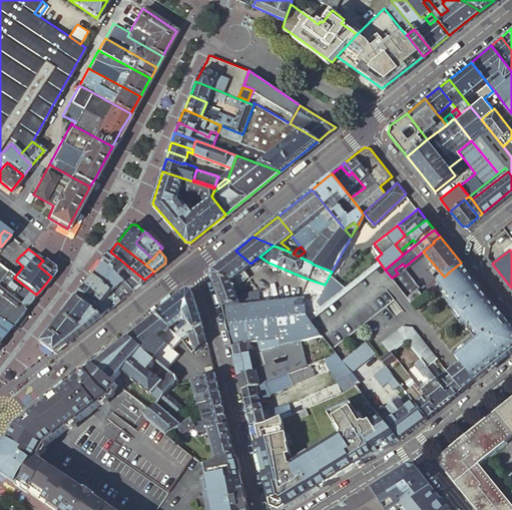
[(250,264),(235,250),(220,263),(225,270),(226,271),(227,272),(230,279),(232,278),(234,277),(243,269),(250,264)]
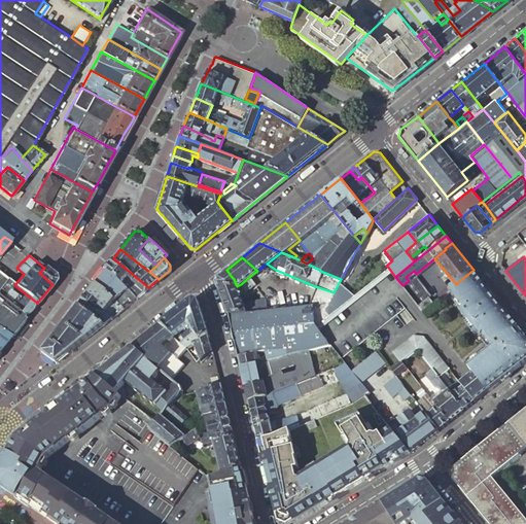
[(137,297),(148,287),(113,258),(110,263),(105,269),(121,281),(137,297)]
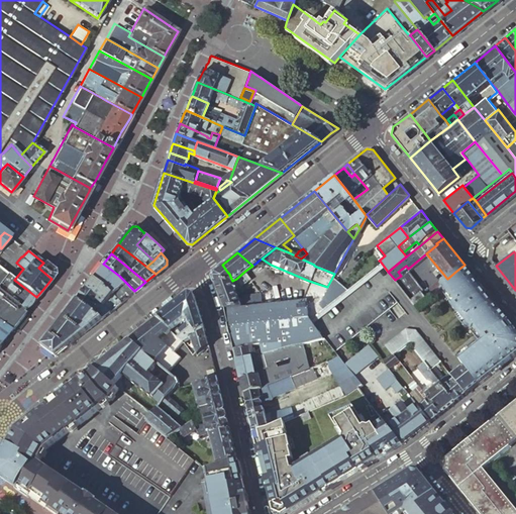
[(323,336),(334,349),(405,293),(395,280),(388,272),(380,261),(309,318),(322,337),(323,336)]
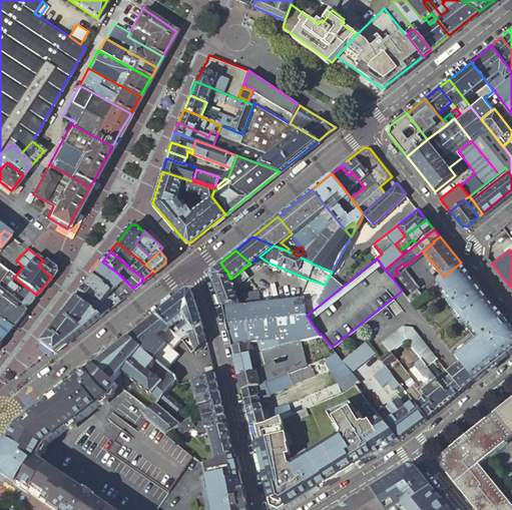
[(38,266),(51,277),(54,274),(53,272),(53,268),(43,261),(38,266)]
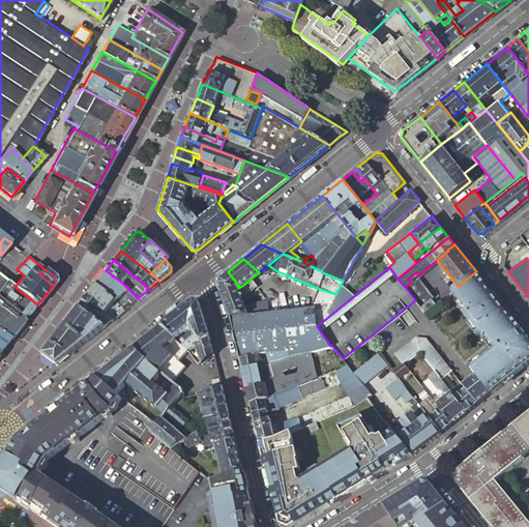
[(131,303),(138,298),(122,283),(106,270),(100,276),(96,283),(115,298),(124,310),(127,306),(121,301),(114,289),(116,286),(120,289),(124,297),(131,303)]
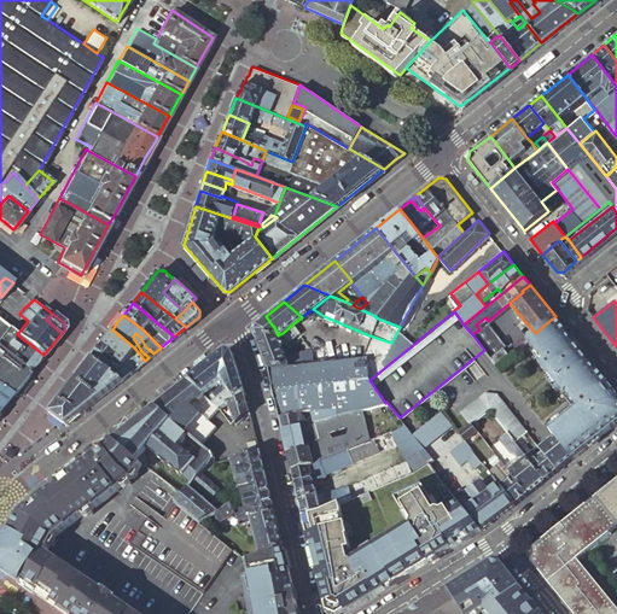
[(254,329),(256,337),(278,335),(274,327),(273,326),(272,325),(266,316),(255,323),(254,329)]
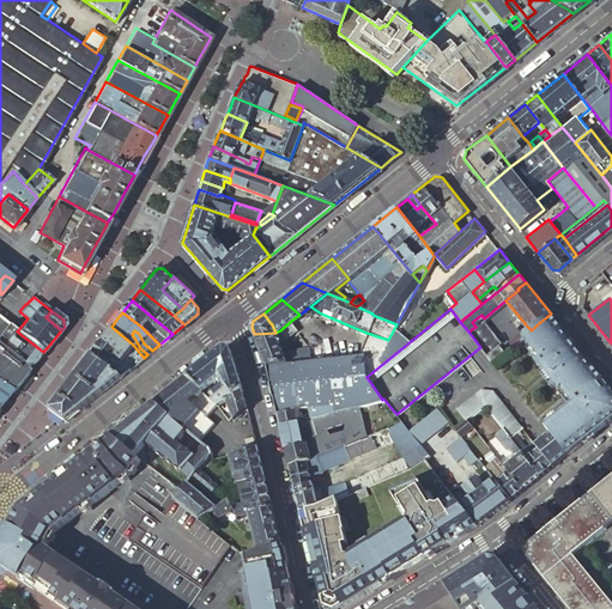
[(550,432),(567,452),(611,413),(611,390),(551,314),(540,322),(531,330),(525,335),(519,340),(565,399),(539,419),(550,432)]
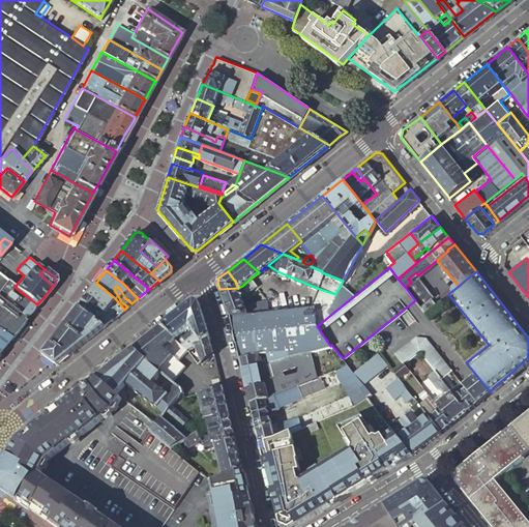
[(0,299),(26,318),(33,310),(37,304),(15,287),(0,275),(0,299)]
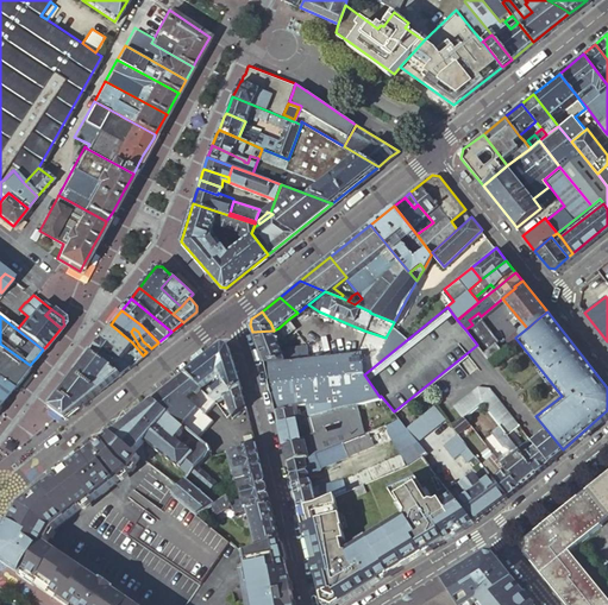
[(488,358),(489,359),(501,348),(496,341),(497,340),(480,317),(472,325),(465,329),(477,345),(488,358)]
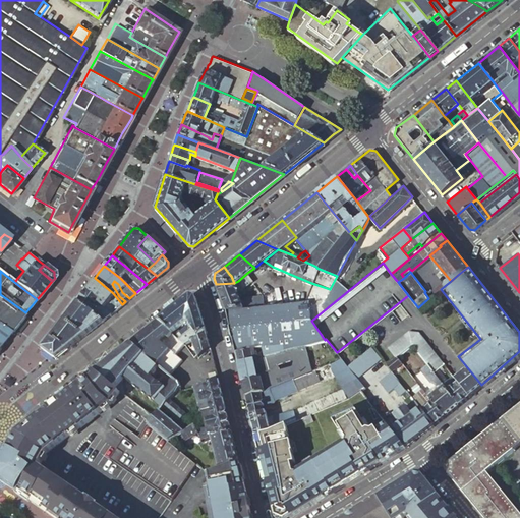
[(247,273),(238,281),(242,285),(245,284),(251,280),(252,279),(247,273)]
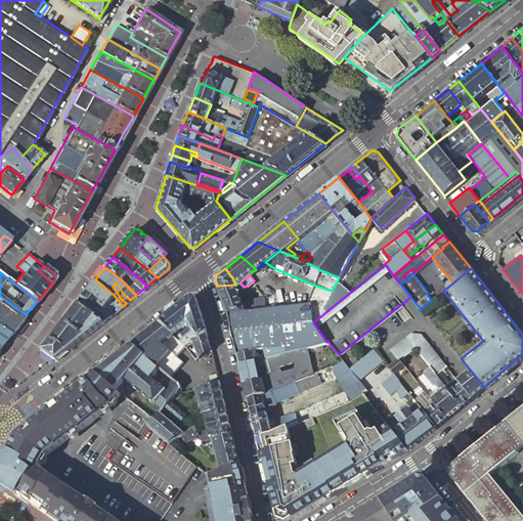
[(114,295),(95,279),(92,284),(87,291),(100,301),(97,304),(112,314),(123,306),(114,295)]
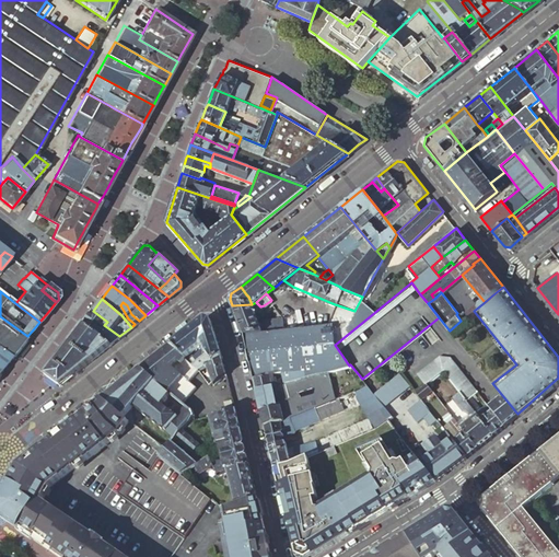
[(474,311),(479,306),(475,302),(464,311),(468,315),(474,311)]
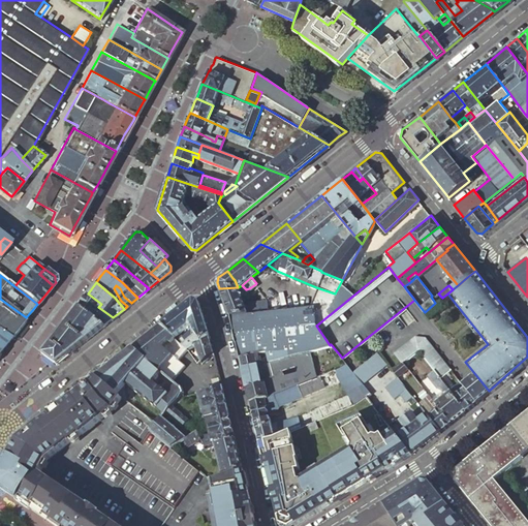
[(238,287),(219,288),(229,315),(230,314),(267,310),(266,299),(264,296),(256,286),(245,295),(243,291),(241,294),(238,287)]
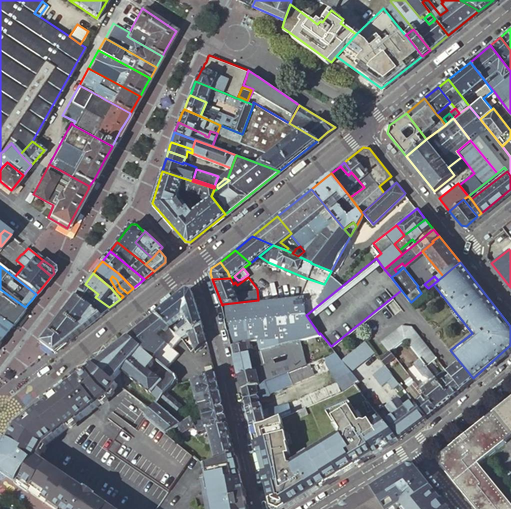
[(298,296),(318,294),(324,284),(306,278),(298,296)]
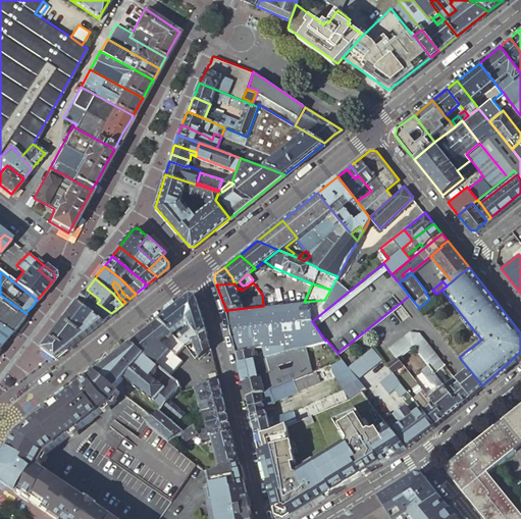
[(103,320),(111,313),(97,303),(100,300),(87,290),(83,294),(77,301),(103,320)]
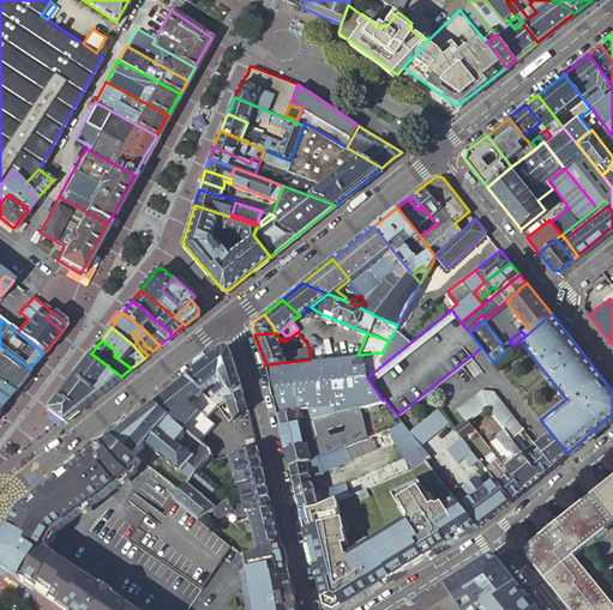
[(23,376),(30,368),(0,346),(0,382),(12,392),(23,376)]
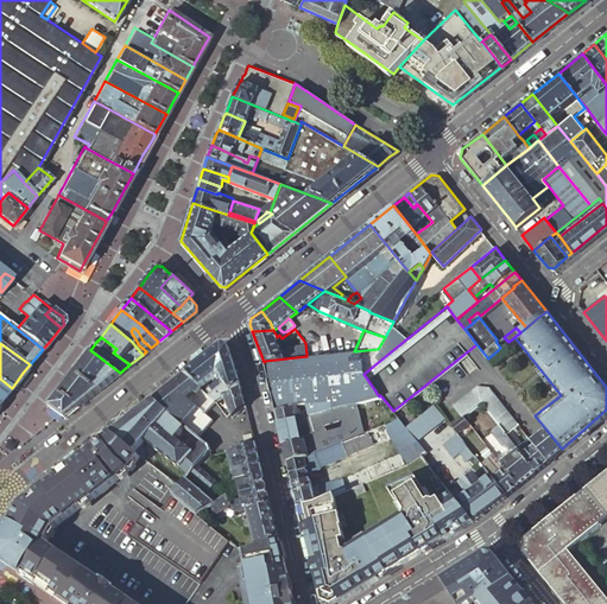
[(221,343),(184,373),(198,387),(216,374),(219,376),(223,383),(231,392),(240,386),(234,368),(228,344),(221,343)]
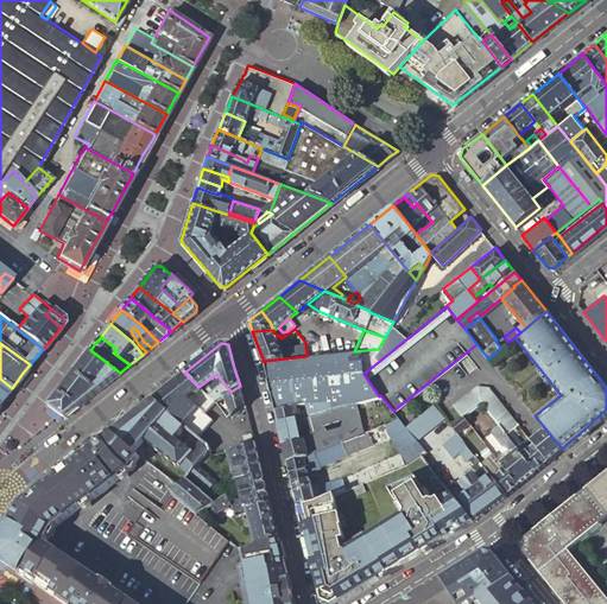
[(379,396),(364,374),(378,349),(354,351),(347,353),(307,356),(265,361),(274,408),(291,405),(298,402),(304,401),(308,414),(345,405),(379,396)]
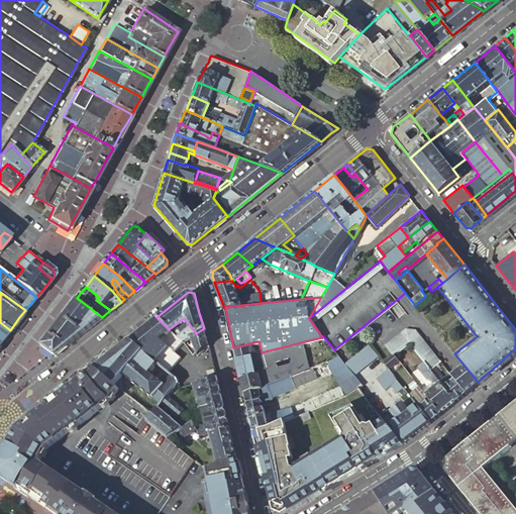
[(102,317),(77,298),(71,305),(69,307),(66,312),(64,315),(83,332),(102,317)]
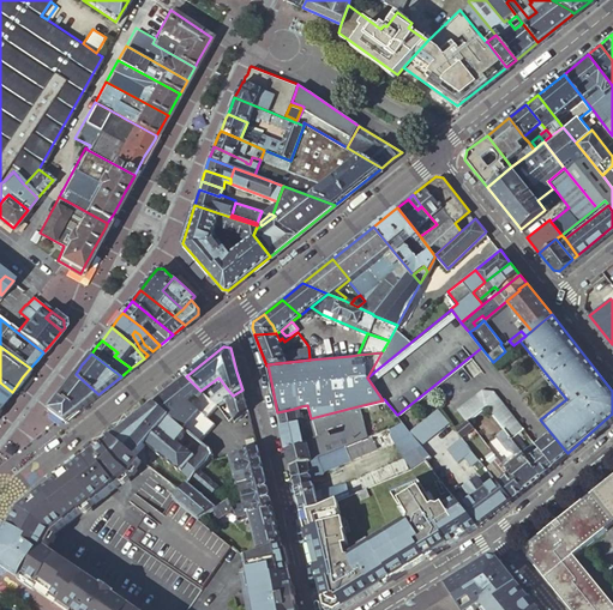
[(85,404),(98,394),(76,374),(64,390),(48,409),(65,421),(85,404)]
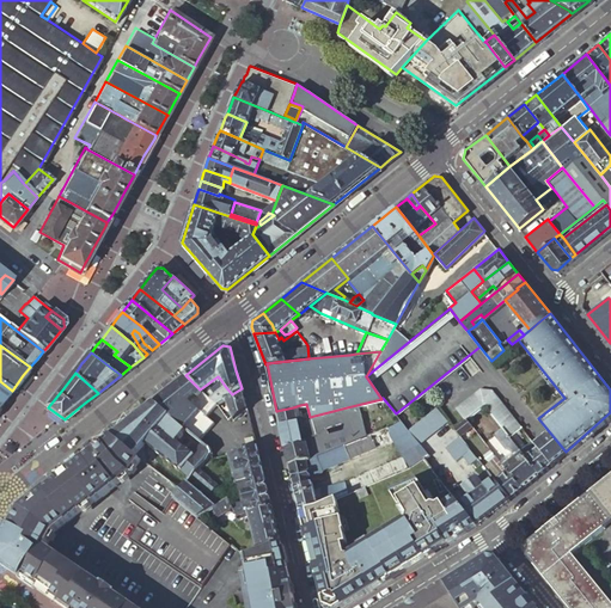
[(185,375),(153,401),(208,447),(211,453),(212,456),(228,453),(257,447),(248,407),(233,418),(231,415),(227,418),(221,409),(218,404),(217,405),(209,398),(203,392),(200,390),(185,375)]
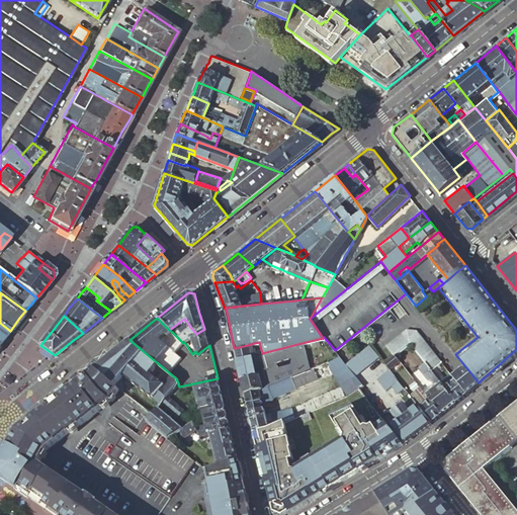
[(177,337),(190,327),(186,321),(172,332),(177,337)]
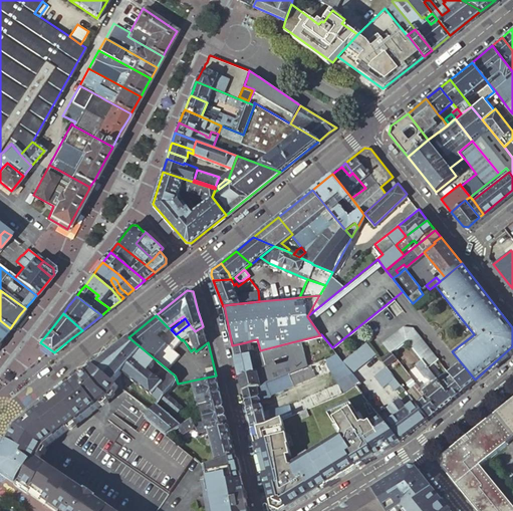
[(0,339),(5,333),(10,328),(0,320),(0,339)]
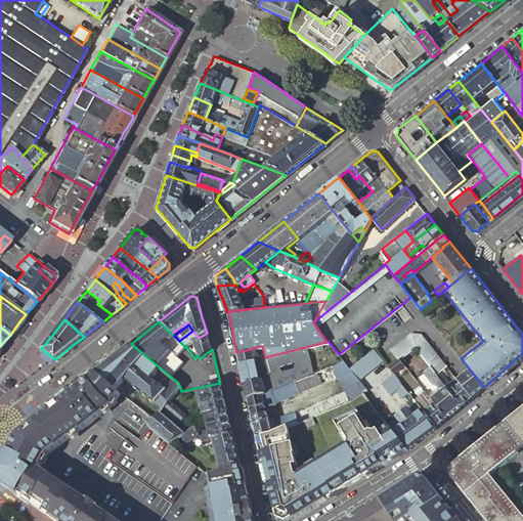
[(192,342),(199,338),(192,331),(179,341),(185,347),(186,346),(192,342)]
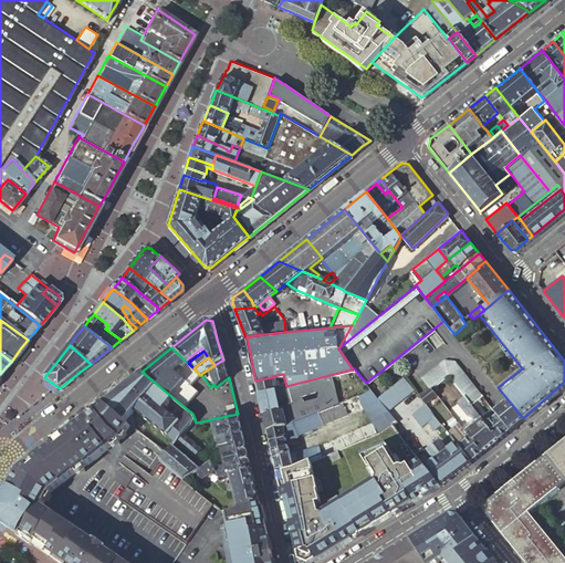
[(420,376),(429,387),(431,386),(447,374),(462,394),(470,404),(471,404),(477,399),(482,395),(454,360),(443,358),(420,376)]
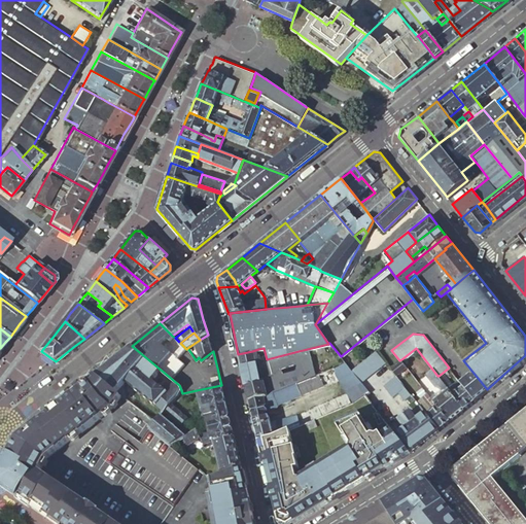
[(213,351),(208,335),(200,340),(194,344),(196,349),(199,357),(201,360),(213,351)]
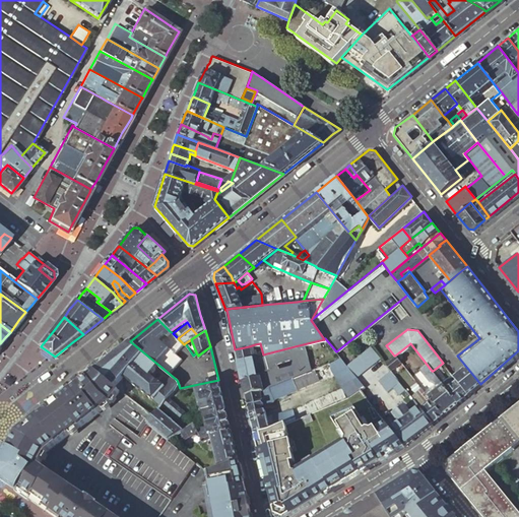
[(105,362),(94,370),(114,386),(114,385),(119,390),(122,392),(152,415),(161,404),(179,385),(177,380),(130,341),(105,362)]
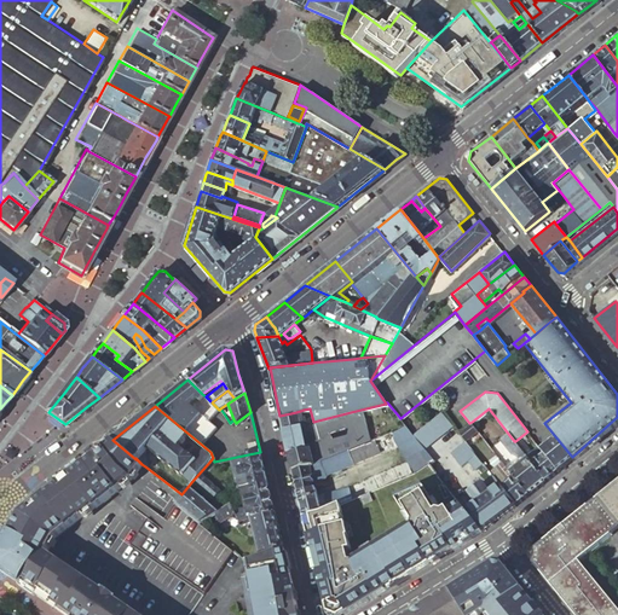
[(230,410),(224,413),(230,423),(234,419),(230,410)]
